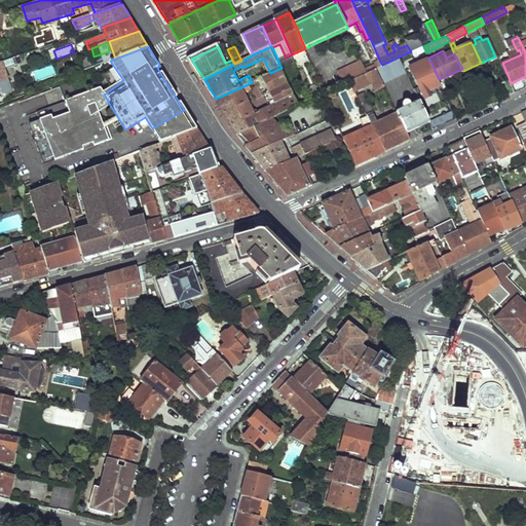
[(39,55),(30,60),(33,68),(42,64),(39,55)]
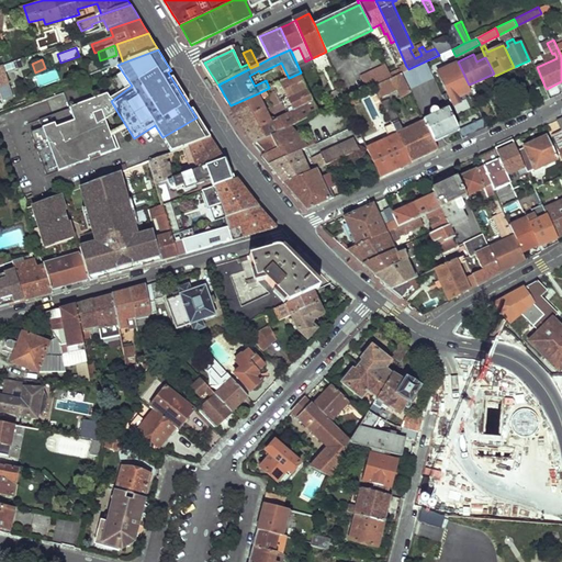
[(403,74),(411,89),(436,78),(427,60),(408,69),(403,74)]
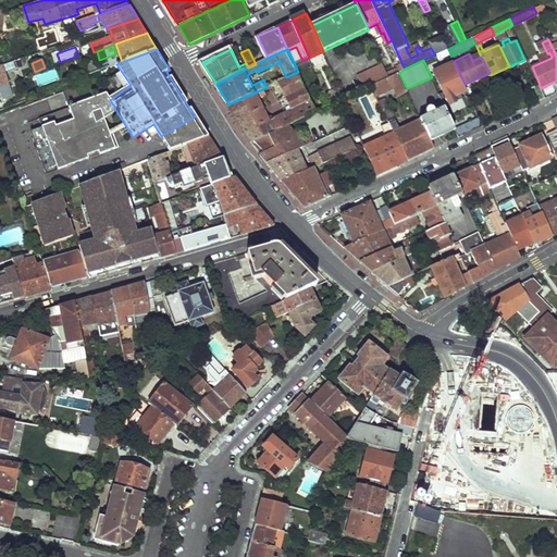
[(435,72),(449,103),(457,100),(455,96),(467,90),(465,84),(454,61),(435,72)]
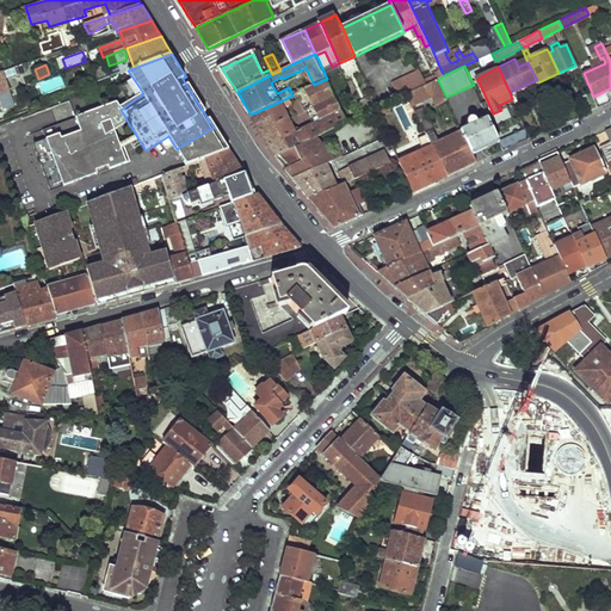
[(0,71),(0,93),(4,92),(13,88),(6,68),(0,71)]
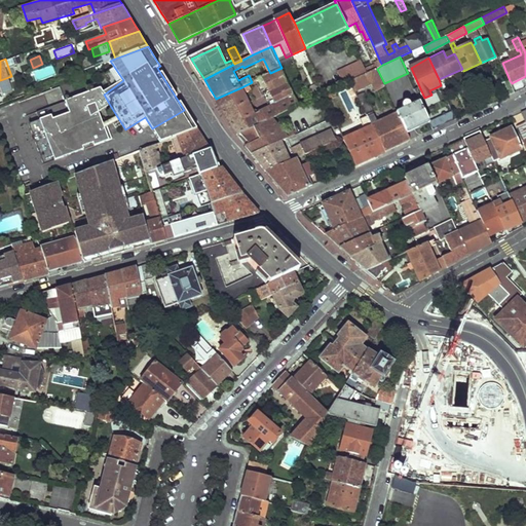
[(382,65),(380,62),(370,67),(373,71),(377,69),(382,65)]
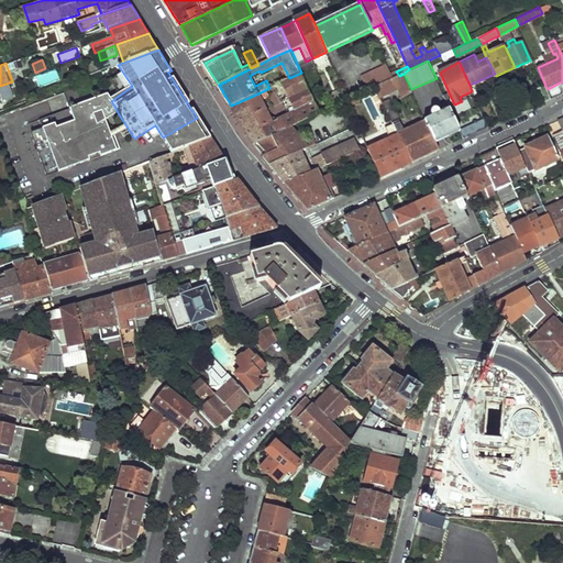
[(243,125),(254,144),(257,143),(291,127),(320,113),(301,73),(289,78),(284,80),(283,81),(297,111),(273,122),(258,94),(231,106),(233,109),(243,125)]
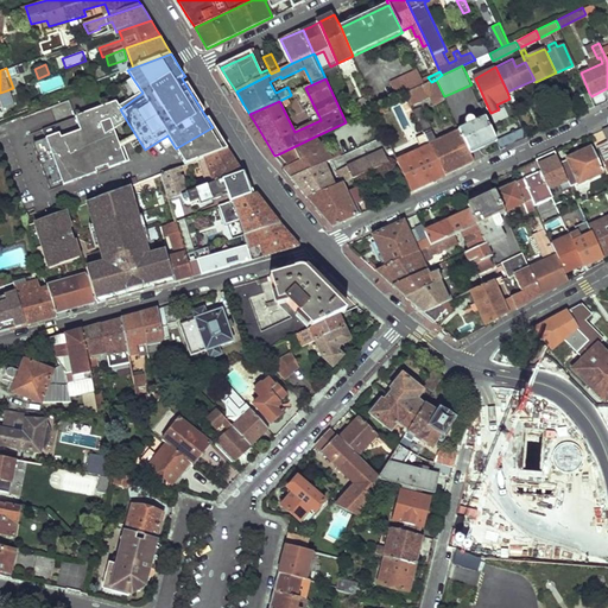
[(406,95),(411,105),(430,96),(435,103),(445,100),(444,96),(436,80),(431,82),(410,93),(406,95)]
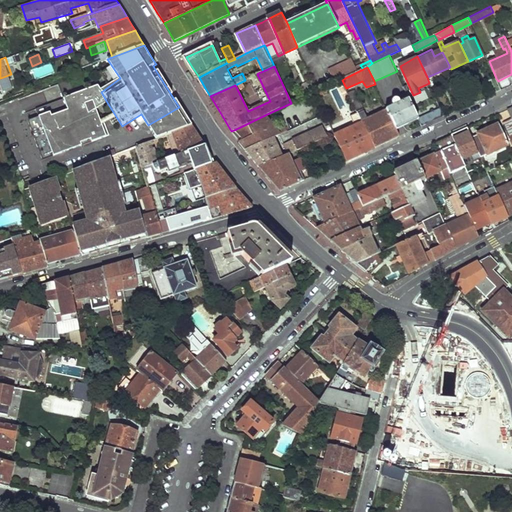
[(489,81),(495,93),(502,89),(498,81),(496,78),(489,81)]
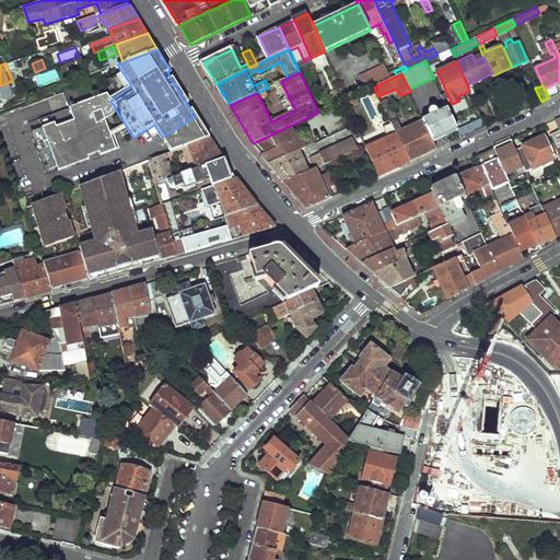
[(346,100),(341,90),(328,96),(333,106),(346,100)]
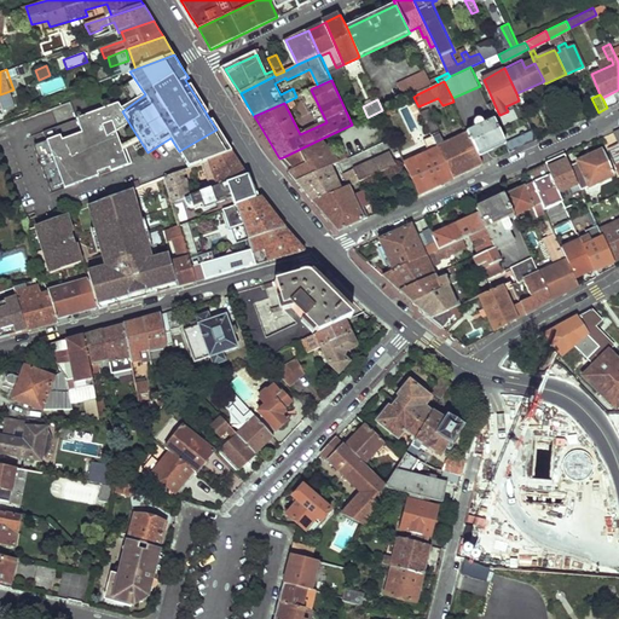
[(571,104),(579,121),(586,117),(578,100),(571,104)]
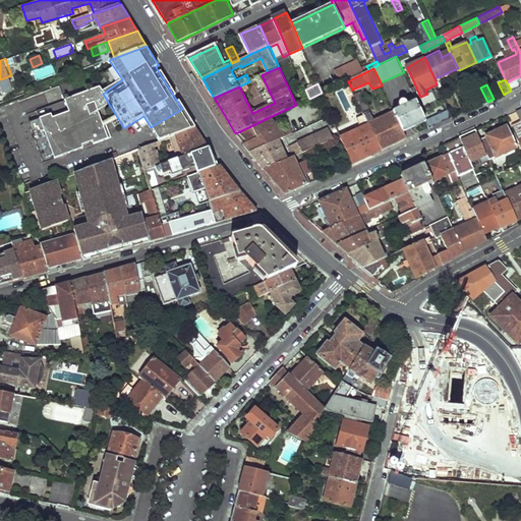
[(92,90),(98,110),(110,106),(103,94),(99,88),(92,90)]
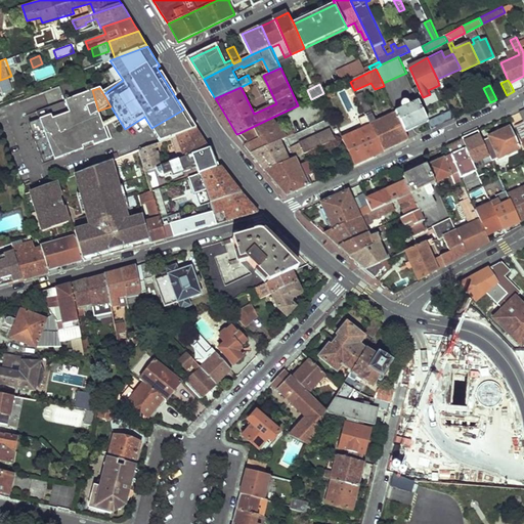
[(78,94),(94,146),(112,140),(106,121),(101,122),(98,111),(92,90),(78,94)]
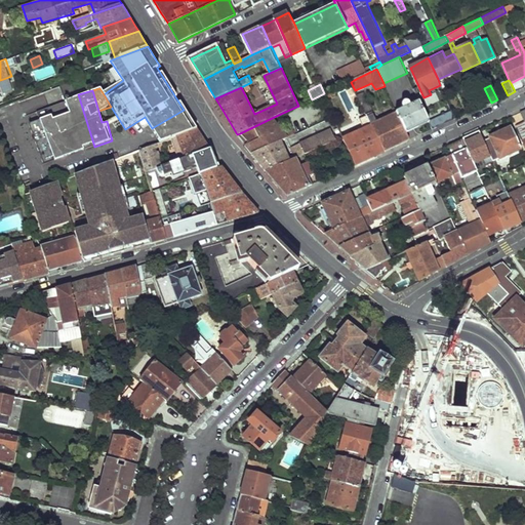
[(358,110),(350,91),(339,96),(349,115),(358,110)]
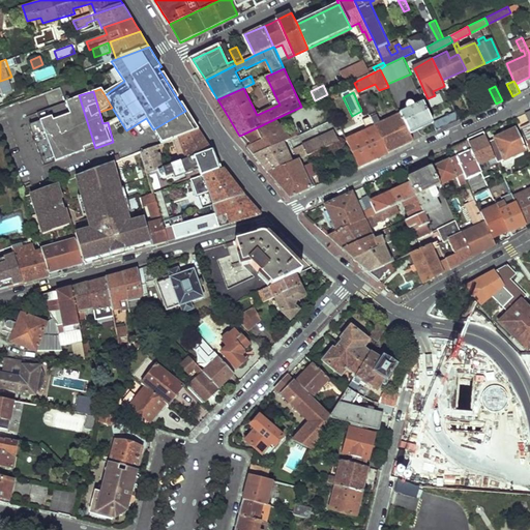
[(387,153),(413,141),(411,134),(401,113),(380,122),(366,94),(360,96),(375,127),(387,153)]
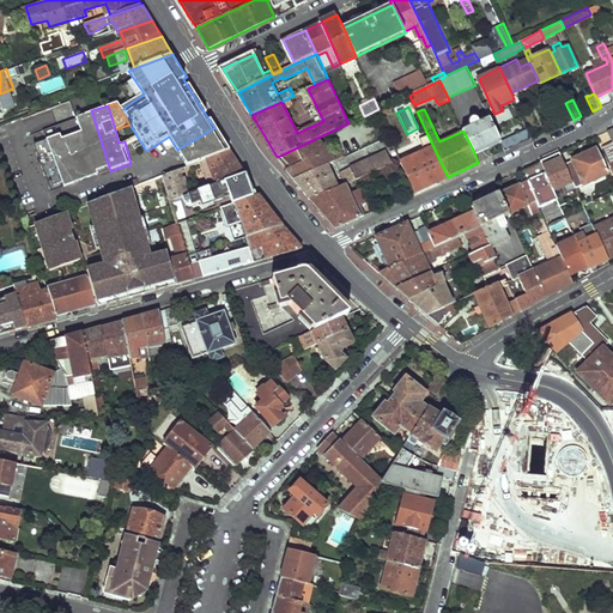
[(82,128),(50,139),(66,188),(110,171),(91,110),(77,115),(82,128)]
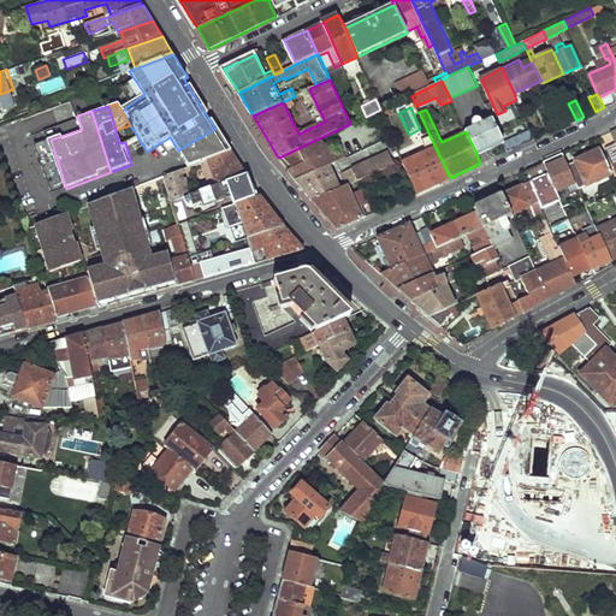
[(466,131),(478,155),(504,143),(492,118),(483,123),(481,120),(480,119),(478,119),(475,119),(473,120),(472,122),(472,124),(473,128),(466,131)]
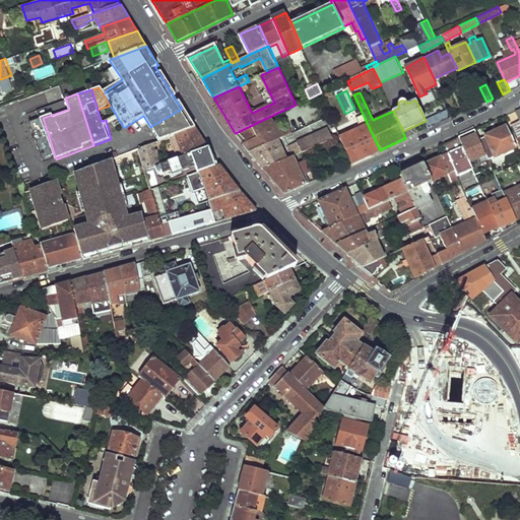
[(182,109),(150,127),(159,142),(194,129),(189,121),(182,109)]
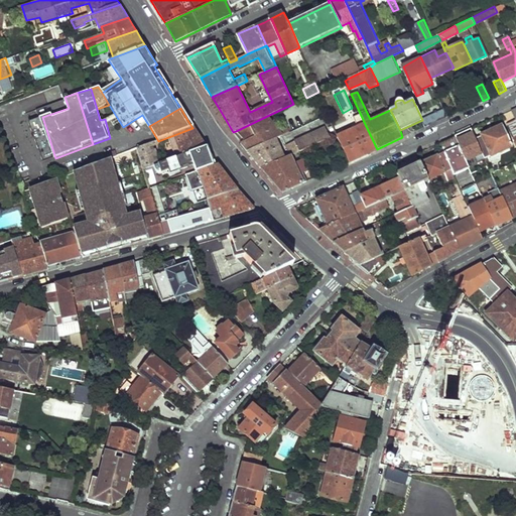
[(277,129),(267,116),(236,131),(244,139),(241,141),(242,143),(247,150),(273,138),(289,131),(285,124),(277,129)]
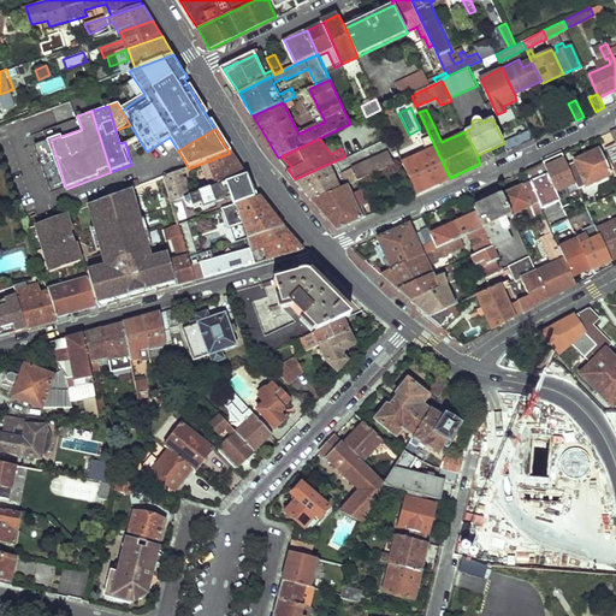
[(394,143),(400,157),(408,153),(402,140),(394,143)]
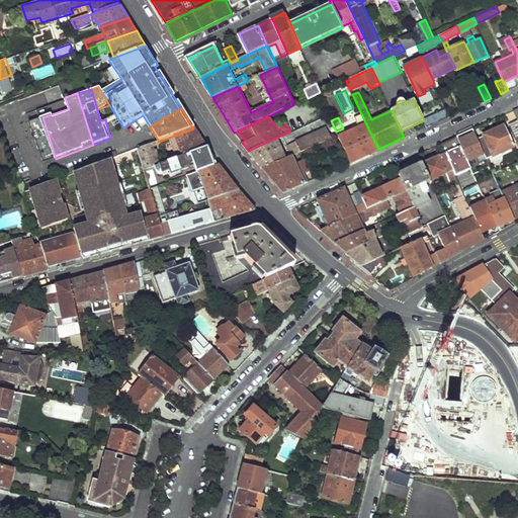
[(350,162),(378,150),(366,124),(339,137),(350,162)]
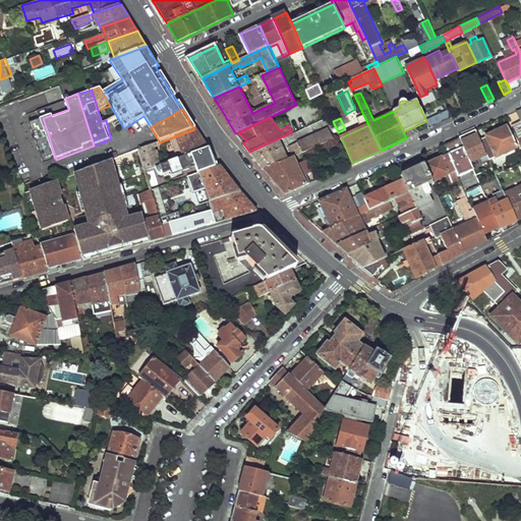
[(194,129),(160,142),(139,151),(146,172),(158,168),(163,166),(160,157),(163,156),(162,154),(175,149),(179,160),(210,149),(205,139),(203,136),(197,127),(194,129)]
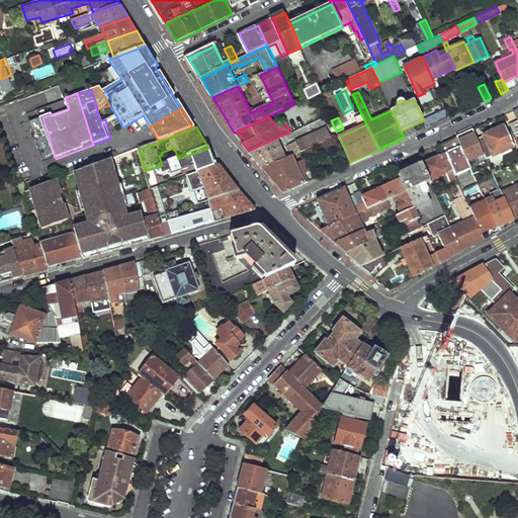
[(480,146),(487,159),(515,147),(514,145),(505,126),(477,139),(480,146)]
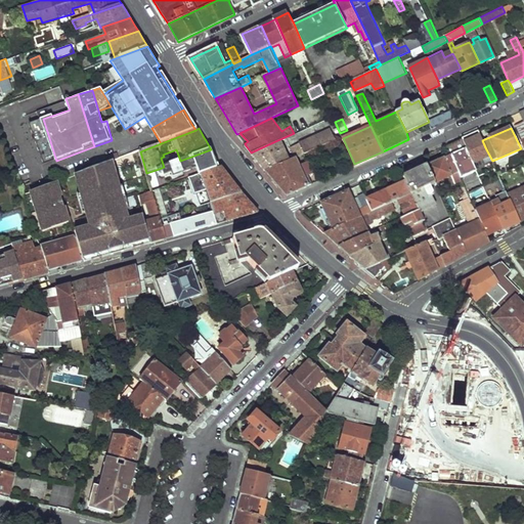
[(294,151),(297,156),(334,139),(329,130),(301,143),(302,147),(294,151)]
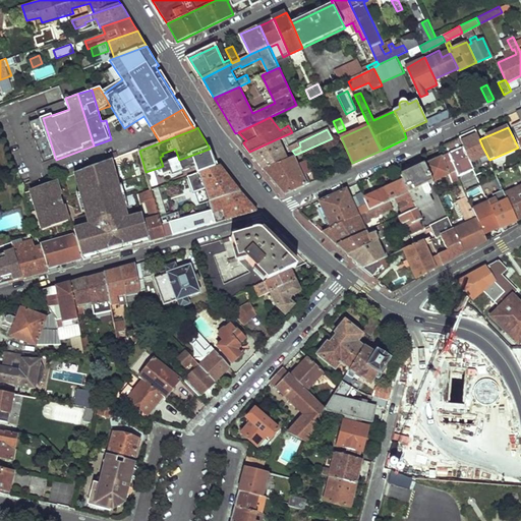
[(468,134),(476,150),(482,147),(479,139),(475,131),(468,134)]
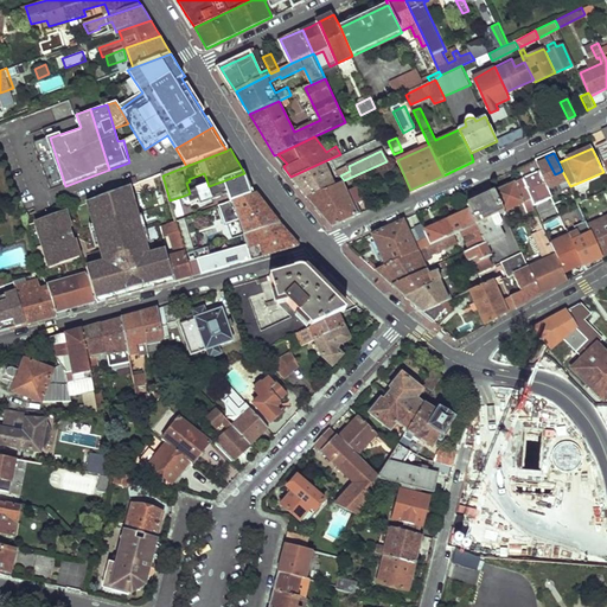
[(299,187),(307,198),(333,185),(321,163),(291,177),(299,187)]
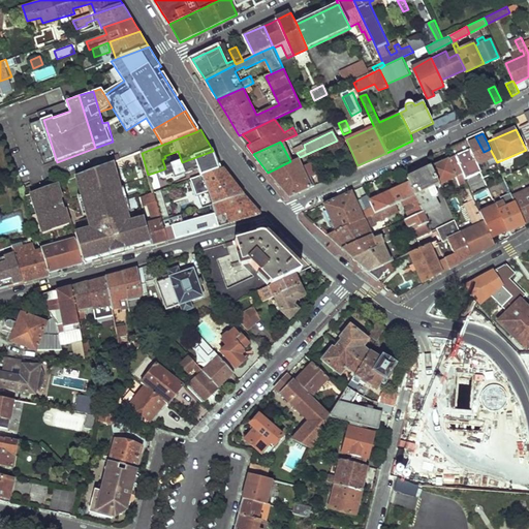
[(213,151),(182,162),(165,168),(160,170),(164,180),(175,176),(176,180),(193,173),(195,178),(222,166),(220,157),(217,157),(215,154),(213,151)]
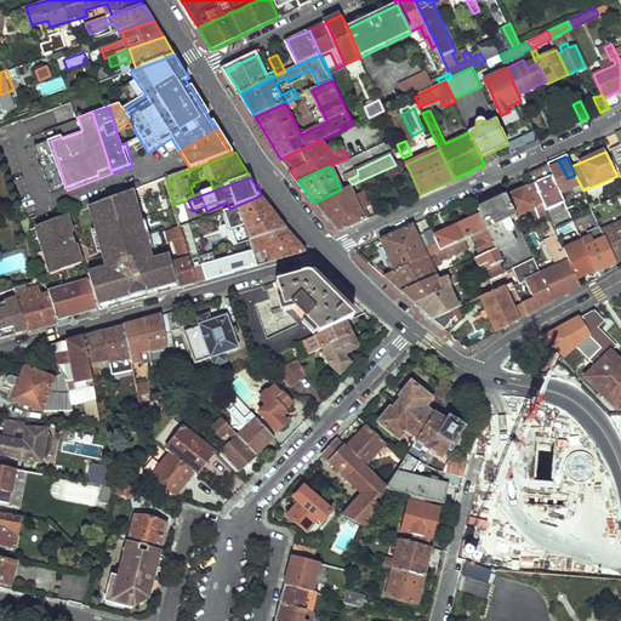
[(505,197),(516,218),(543,205),(534,184),(505,197)]
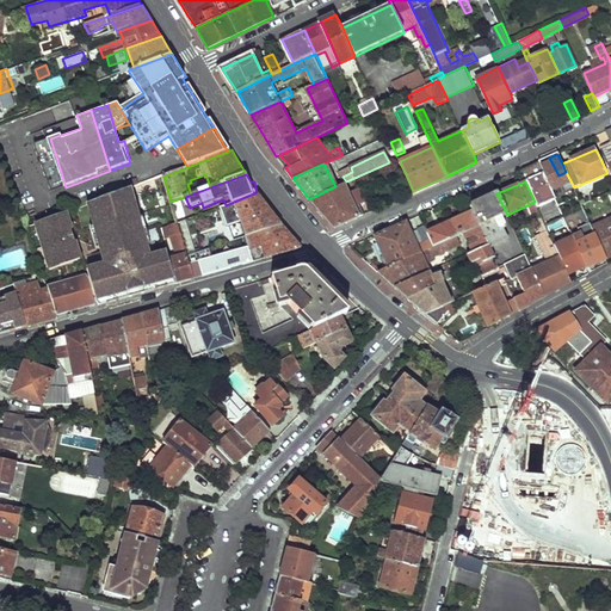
[(332,229),(363,214),(358,205),(364,202),(358,189),(346,193),(341,184),(335,186),(309,199),(321,216),(332,229)]
